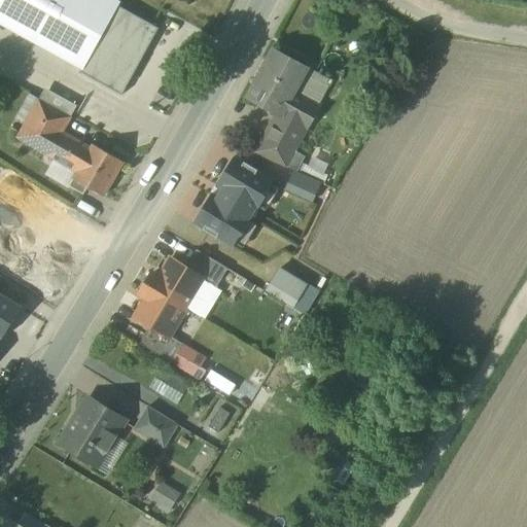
[(0,0),(0,22),(80,67),(78,73),(119,96),(156,27),(117,5),(119,0),(0,0)]
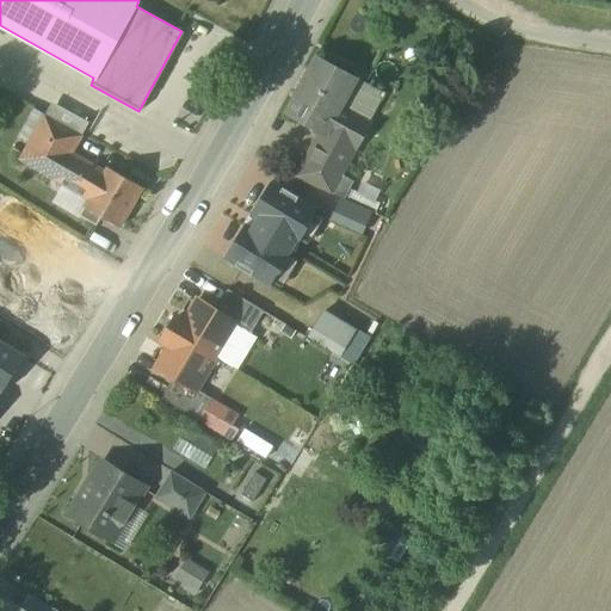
[(223,0),(195,0),(217,13),(223,0)]
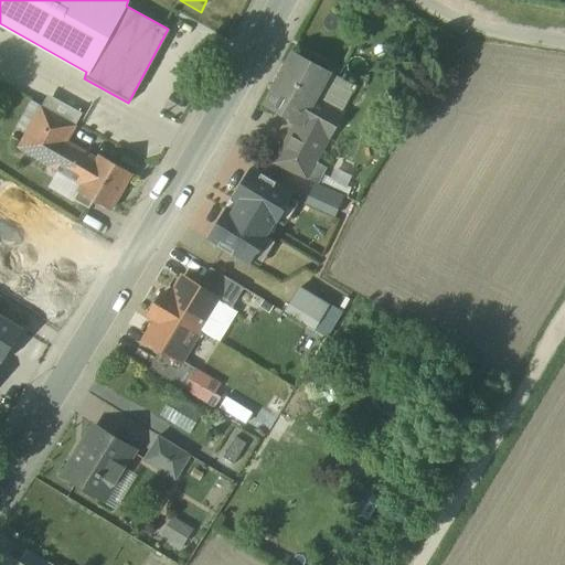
[(328,78),(287,56),(259,110),(291,127),(273,162),(308,180),(337,126),(310,112),(328,78)]
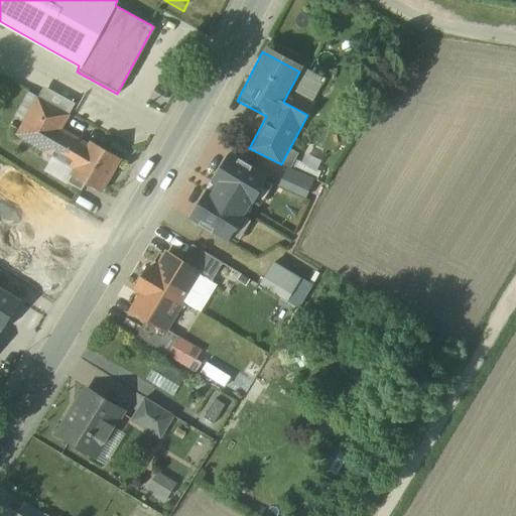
[(97,197),(117,164),(60,130),(68,118),(38,100),(16,137),(74,171),(69,179),(97,197)]
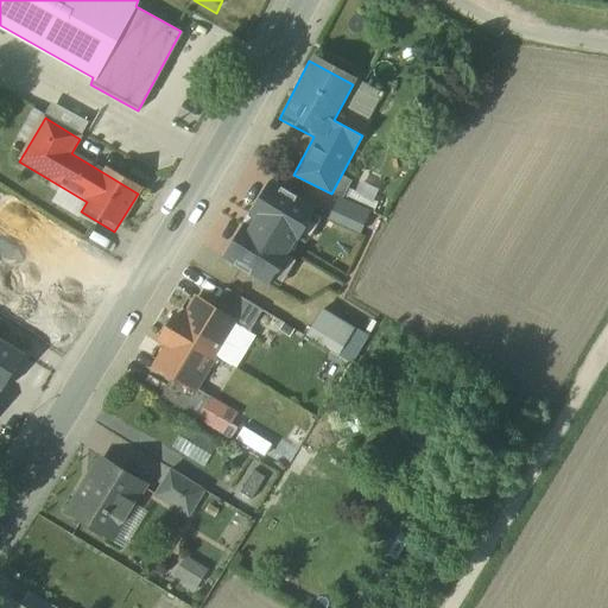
[(267,176),(255,197),(226,245),(257,264),(273,273),(314,203),(267,176)]
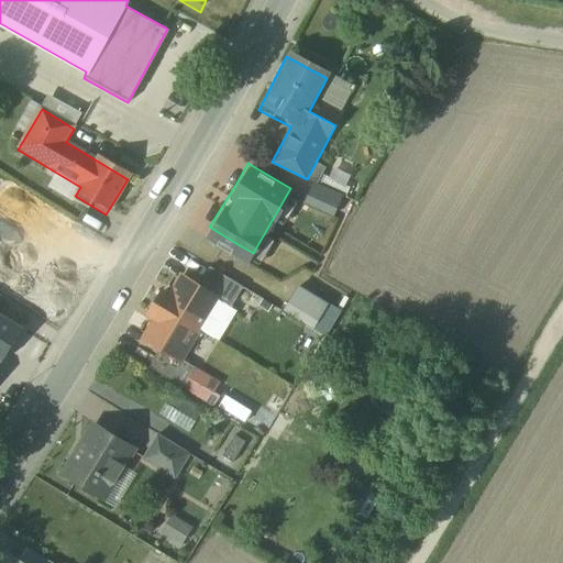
[(341,197),(308,181),(300,200),(333,214),(341,197)]
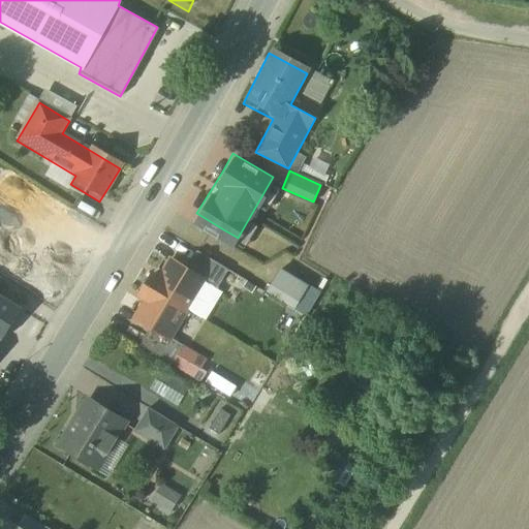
[(215,290),(224,275),(196,256),(186,271),(204,282),(215,290)]
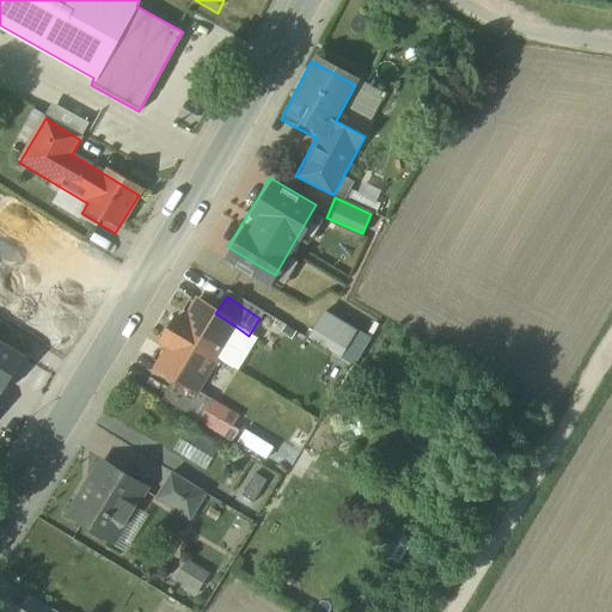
[(173,332),(215,360),(236,326),(215,313),(193,301),(173,332)]
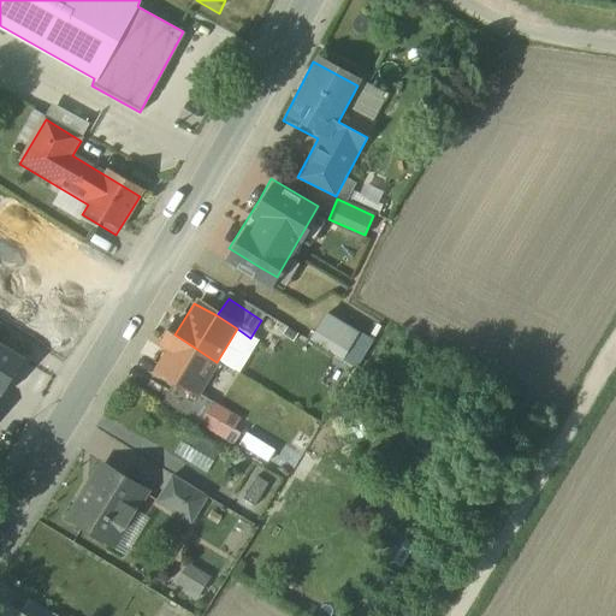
[(357,329),(326,309),(309,337),(342,357),(357,329)]
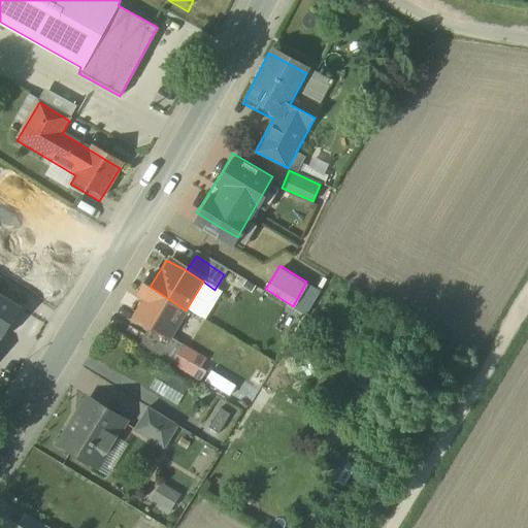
[(168,340),(186,310),(150,287),(131,318),(147,328),(168,340)]
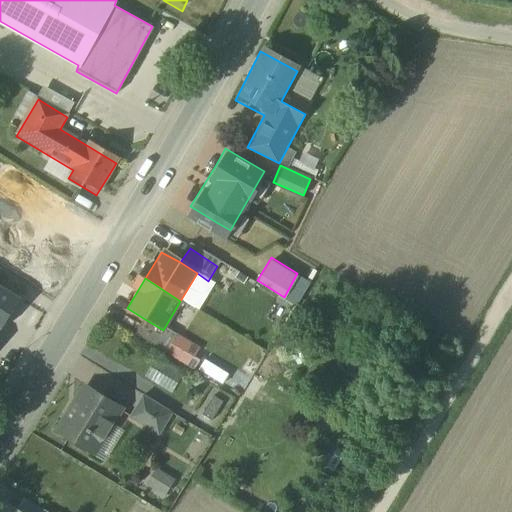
[(164,353),(174,336),(163,330),(143,318),(132,335),(164,353)]
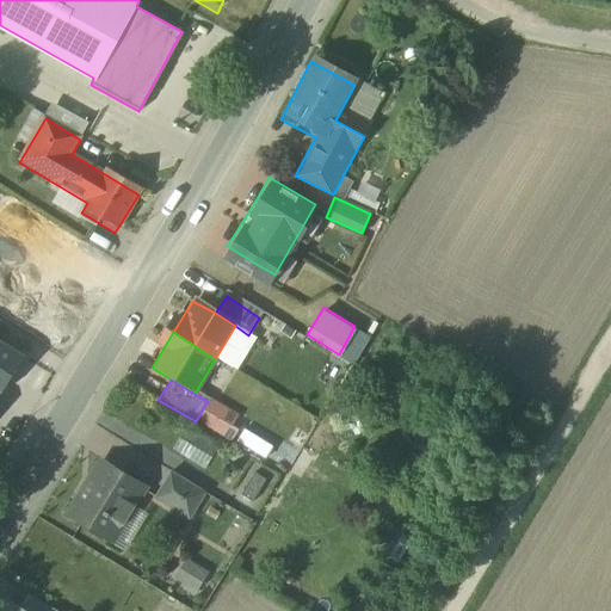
[(144,491),(96,461),(62,513),(111,544),(144,491)]
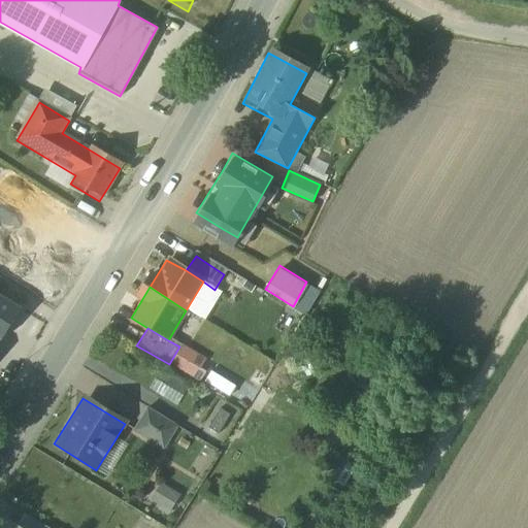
[(219,406),(206,427),(219,434),(230,414),(219,406)]
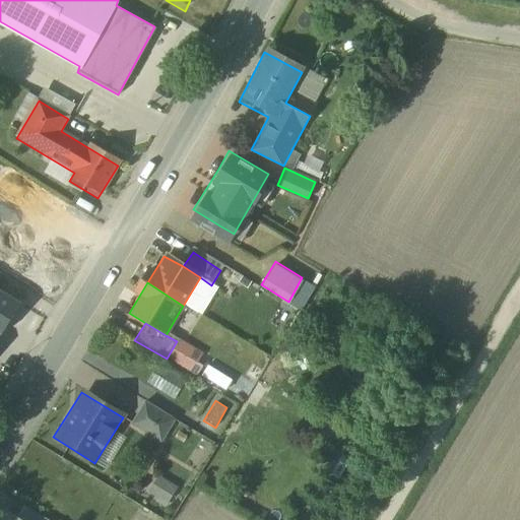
[(174,421),(145,404),(132,428),(160,444),(174,421)]
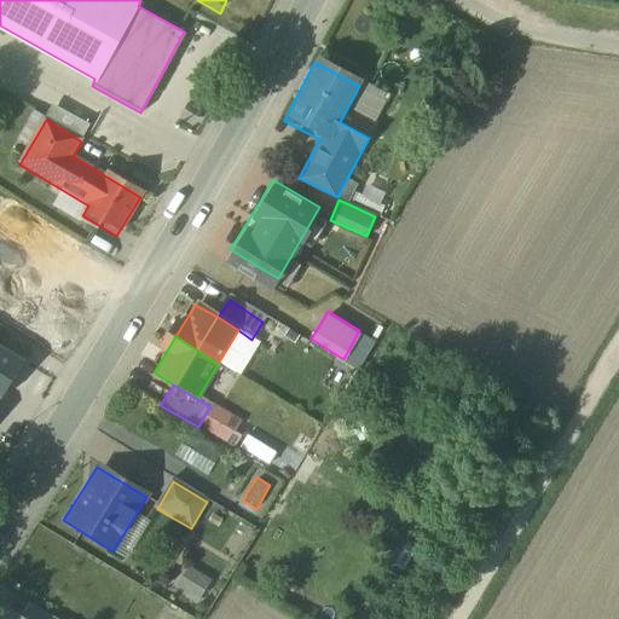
[(189,565),(173,583),(195,601),(210,583),(189,565)]
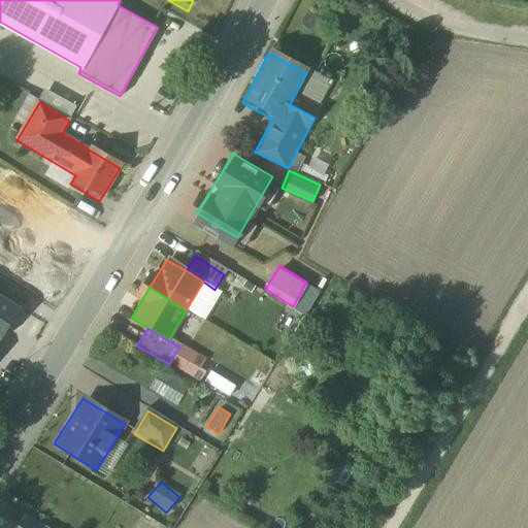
[(31,527),(6,514),(0,523),(0,527),(31,527)]
